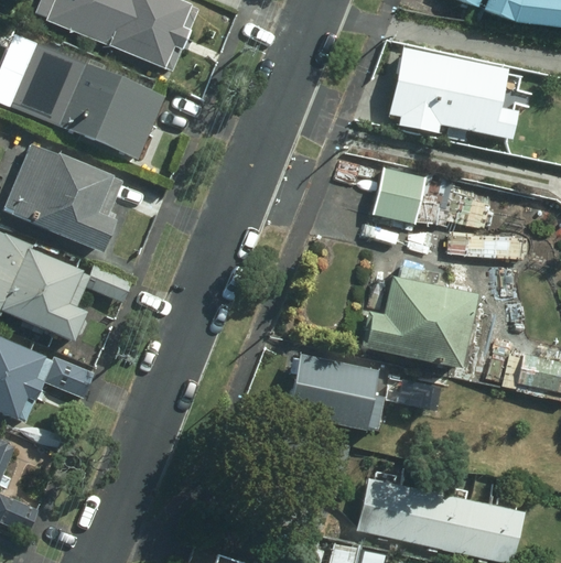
[(171,72),(198,8),(179,0),(40,0),(35,12),(49,17),(46,21),(171,72)]
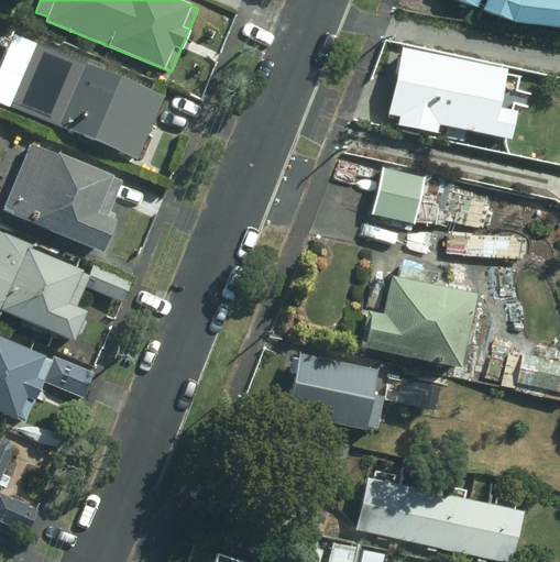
[(559,0),(460,0),(515,22),(559,28),(559,0)]
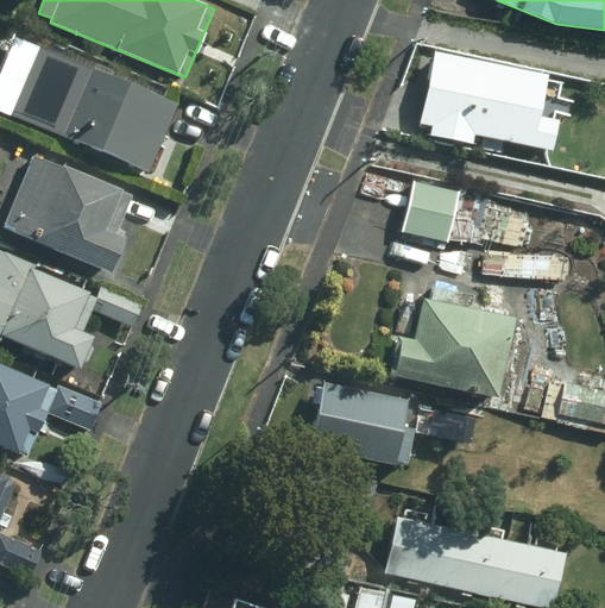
[(524,13),(516,10),(511,20),(520,24),(524,13)]
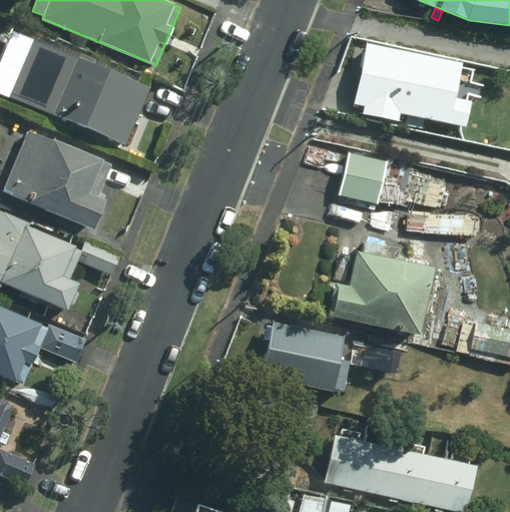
[(442,64),(443,57),(368,43),(356,104),(365,106),(363,113),(398,120),(400,114),(430,119),(431,112),(440,114),(449,66),(442,64)]
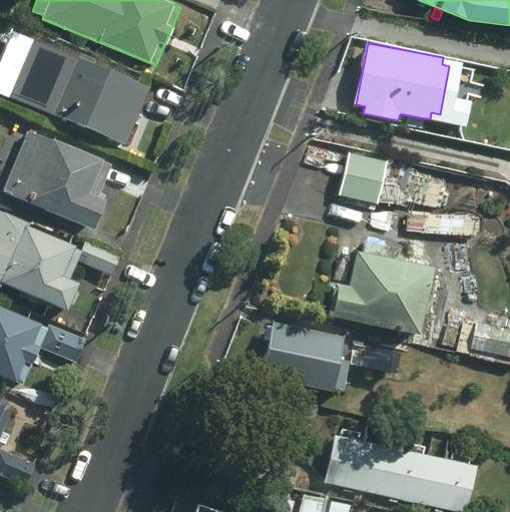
[(126,146),(149,88),(50,49),(44,62),(54,85),(43,113),(126,146)]
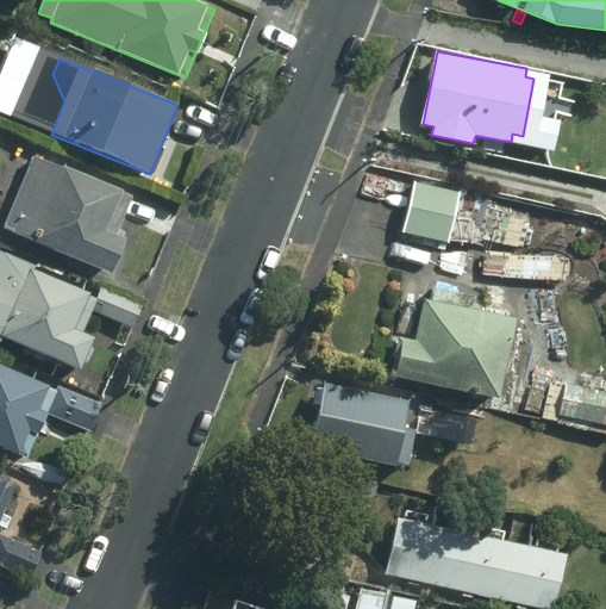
[(4,228),(108,273),(124,238),(116,235),(123,216),(160,231),(169,209),(133,193),(131,196),(63,166),(62,168),(35,156),(4,228)]
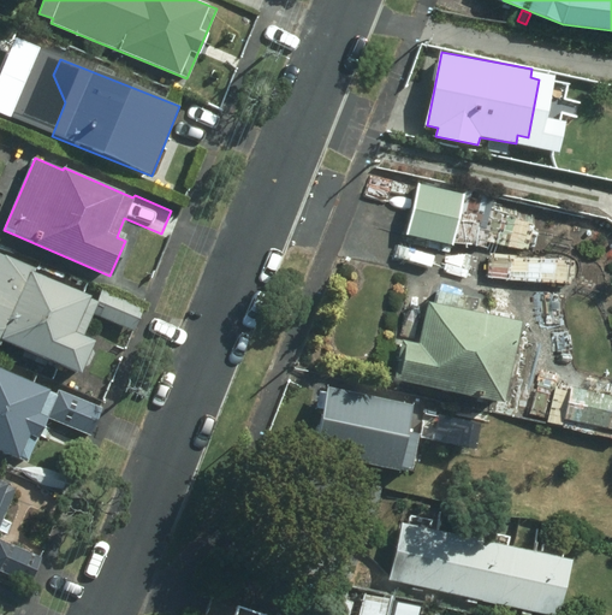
[(495,200),(421,183),(408,235),(453,247),(455,240),(485,247),(495,200)]
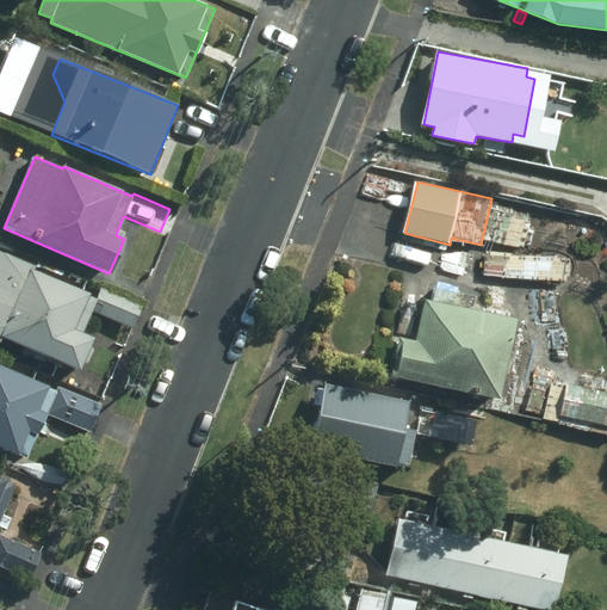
[(35,265),(0,250),(0,345),(2,340),(76,373),(92,338),(81,333),(97,299),(33,270),(35,265)]
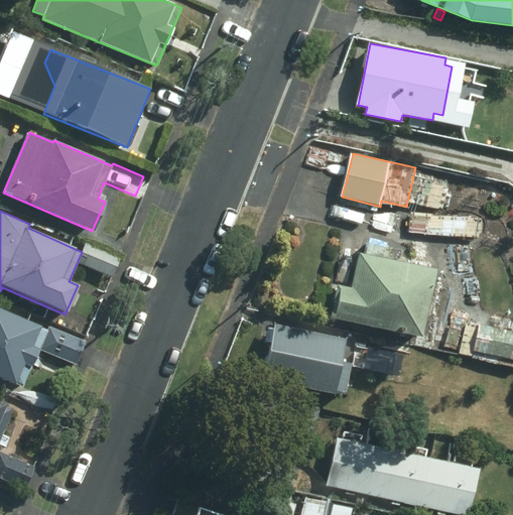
[(426,239),(485,241),(486,217),(405,214),(405,232),(426,233),(426,239)]
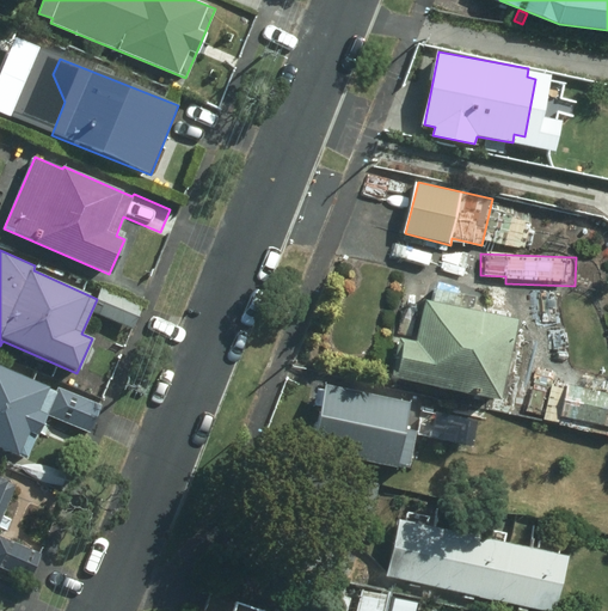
[(401,338),(392,376),(499,399),(519,319),(473,310),(476,297),(434,287),(431,300),(427,299),(417,343),(401,338)]
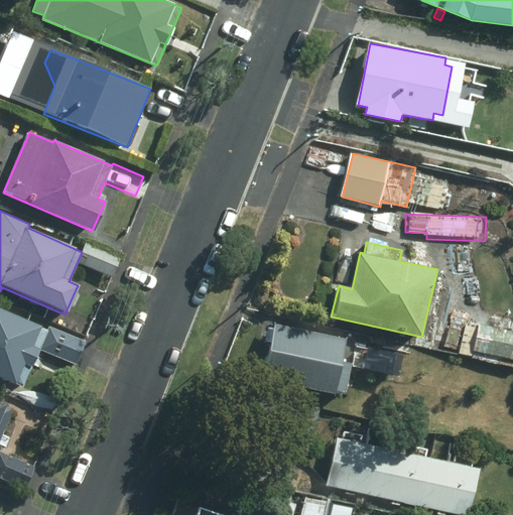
[(80,262),(113,277),(121,258),(88,243),(80,262)]
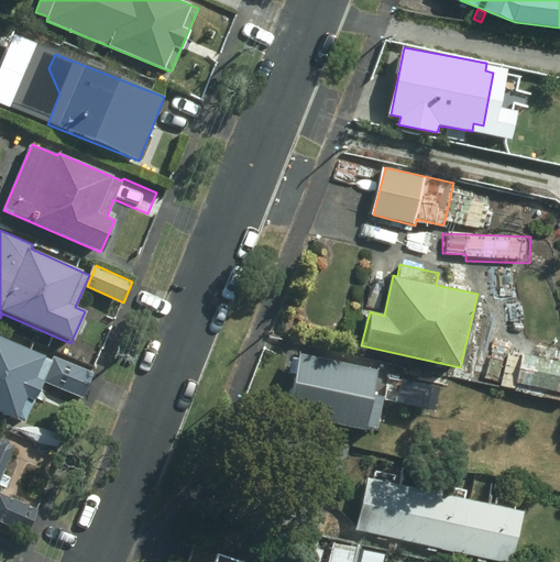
[(0,410),(23,421),(51,359),(0,335),(0,410)]
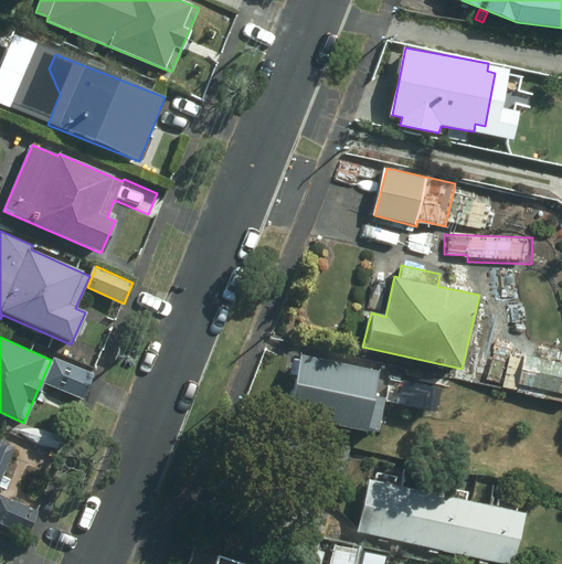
[(561,362),(526,354),(518,392),(561,401),(561,362)]
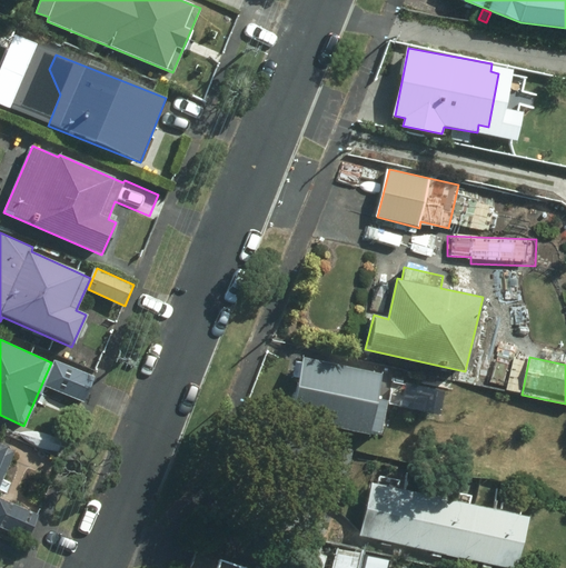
[(46,385),(86,401),(96,377),(57,360),(46,385)]
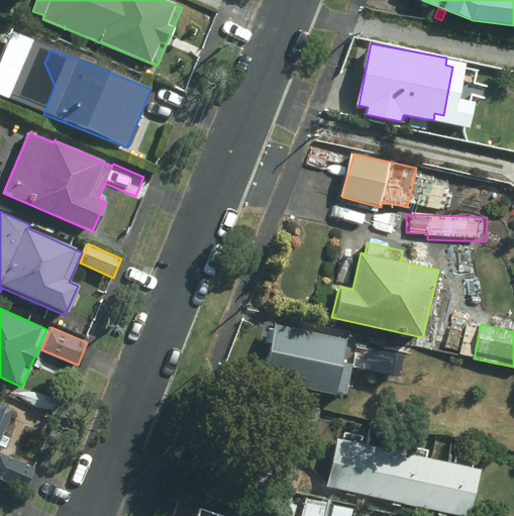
[(269,327),(255,384),(322,400),(323,396),(334,399),(342,368),(332,366),(337,344),(269,327)]
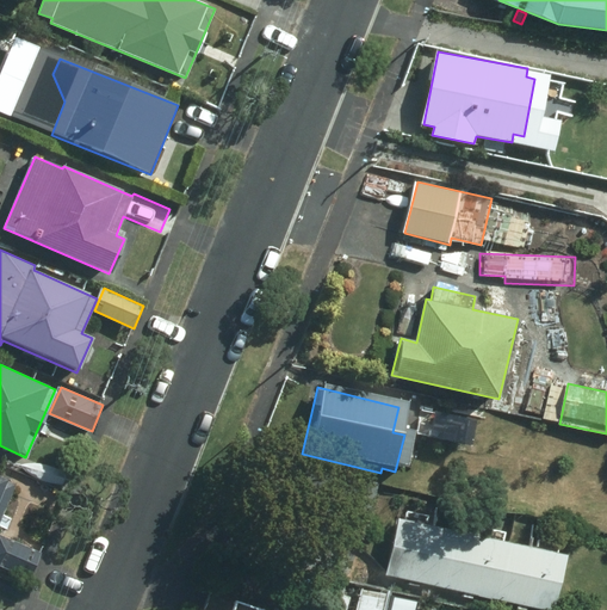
[(437,416),(419,413),(415,433),(433,437),(437,416)]
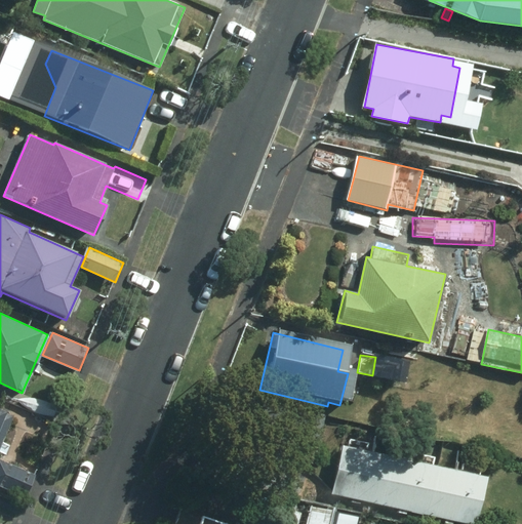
[(0,447),(13,416),(0,410),(0,447)]
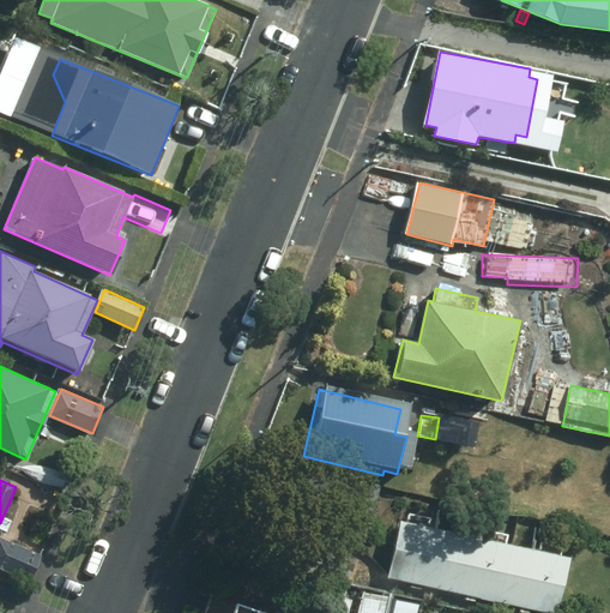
[(400,521),(387,578),(444,590),(457,533),(400,521)]
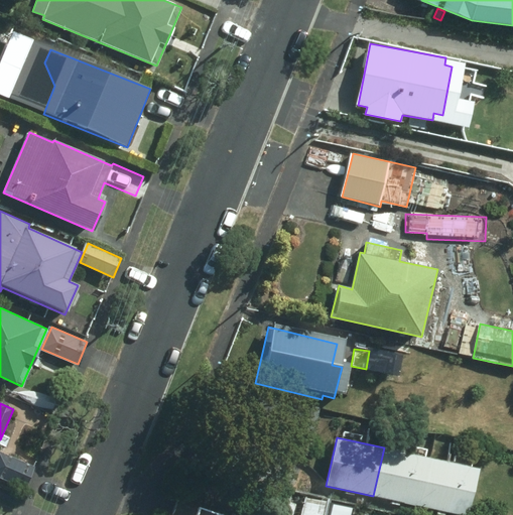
[(384,447),(373,496),(421,506),(431,458),(384,447)]
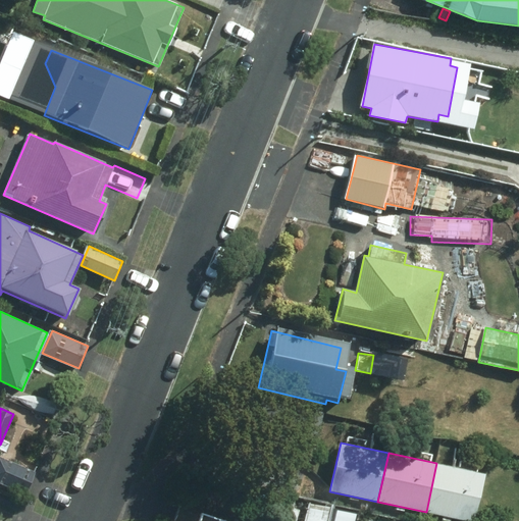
[(0,454),(0,482),(27,495),(37,471),(0,454)]
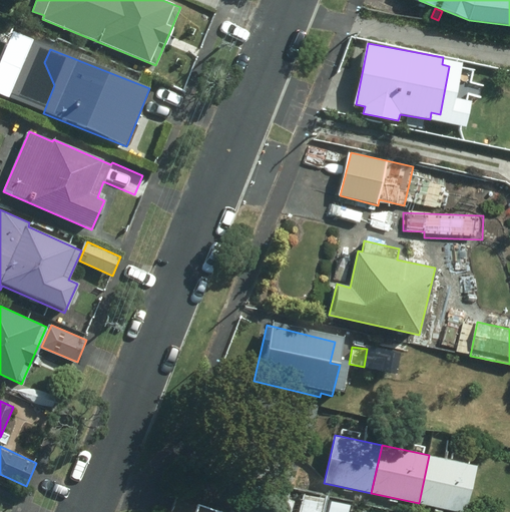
[(429,455),(419,503),(460,511),(465,511),(476,465),(429,455)]
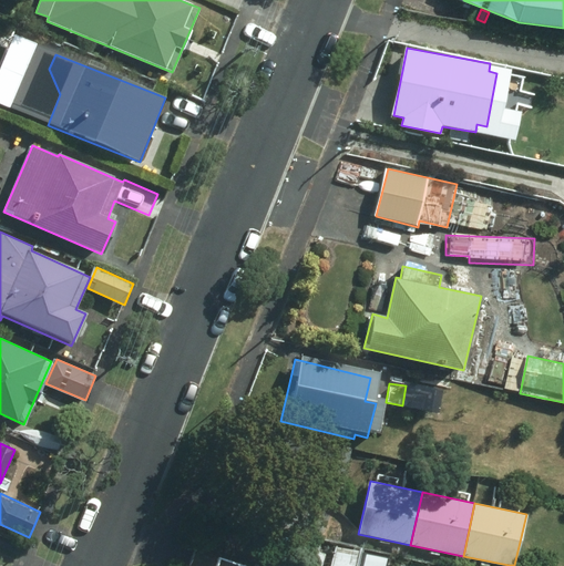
[(381,565),(383,557),(336,547),(331,565),(381,565)]
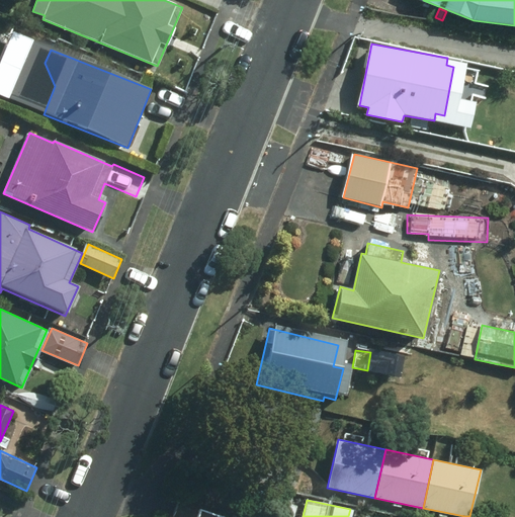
[(293,516),(297,507),(283,503),(278,516),(293,516)]
